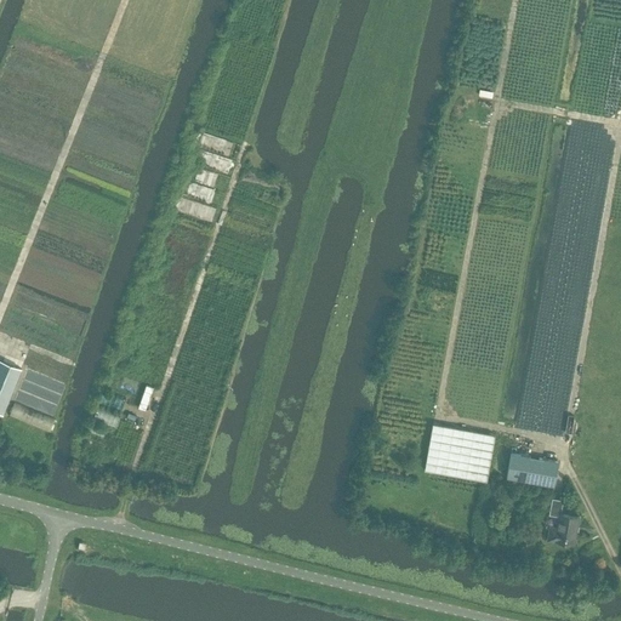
[(0,362),(0,412),(3,414),(20,370),(0,362)]
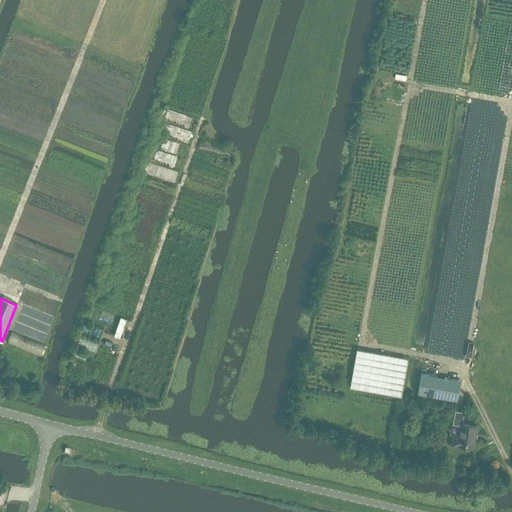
[(121,318),(114,336),(120,338),(126,320),(121,318)]
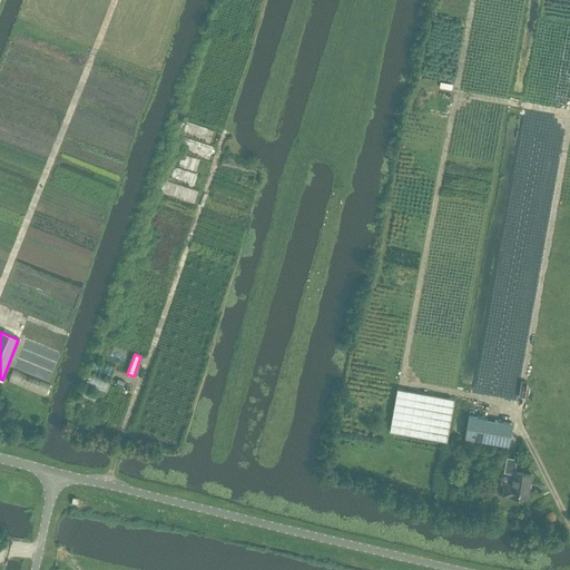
[(9,381),(46,396),(50,384),(13,369),(9,381)]
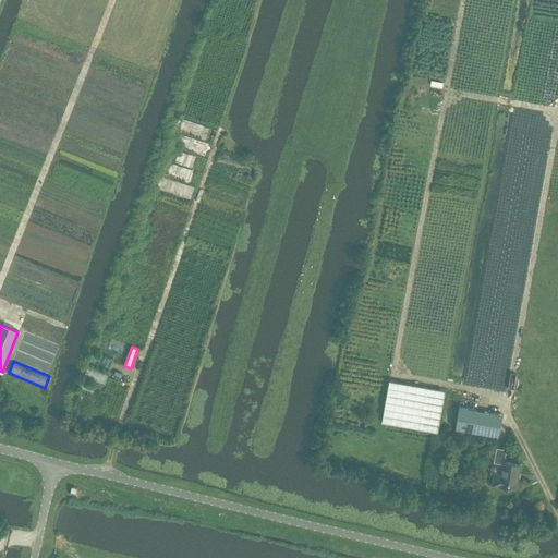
[(108,374),(88,366),(85,377),(104,385),(108,374)]
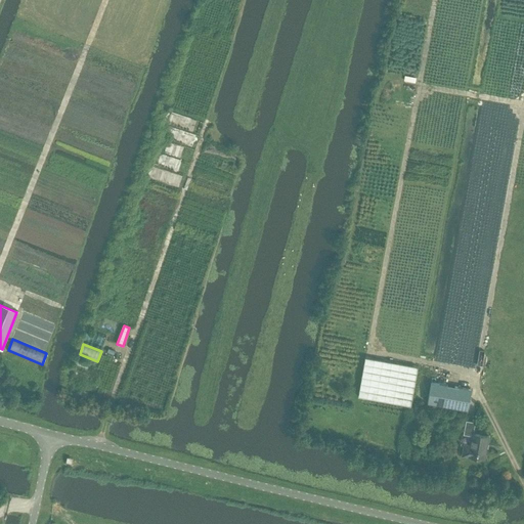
[(359,397),(409,406),(417,366),(366,357),(359,397)]
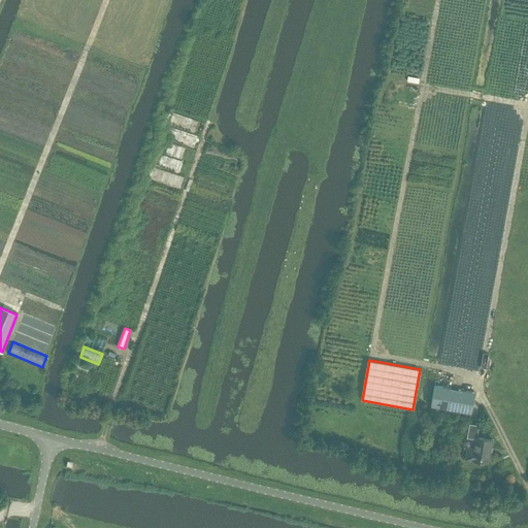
[(434,386),(431,405),(471,413),(474,393),(434,386)]
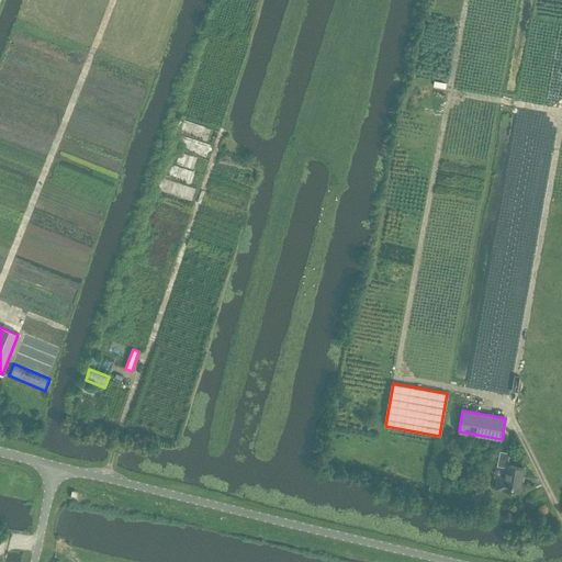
[(499,451),(496,467),(505,468),(503,478),(497,476),(495,487),(497,487),(498,491),(506,492),(509,490),(519,492),(524,468),(507,465),(509,453),(499,451)]
